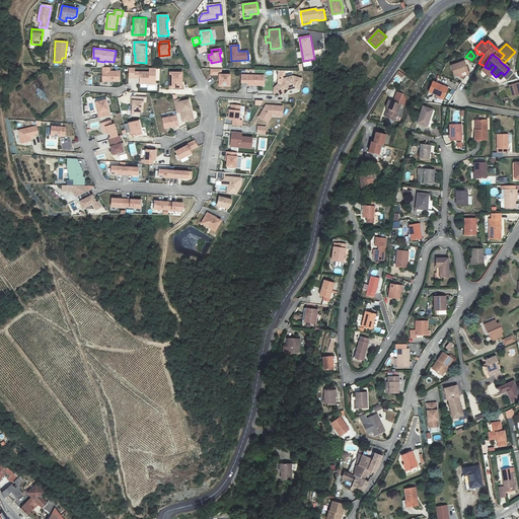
[(450,66),(453,76),(457,74),(466,71),(463,61),(450,66)]
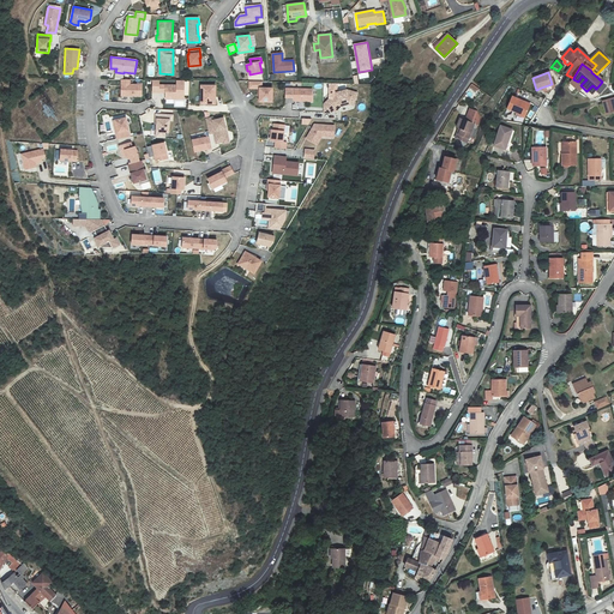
[(160,78),(152,78),(152,90),(166,90),(166,97),(184,97),(185,79),(176,79),(176,84),(160,84),(160,78)]
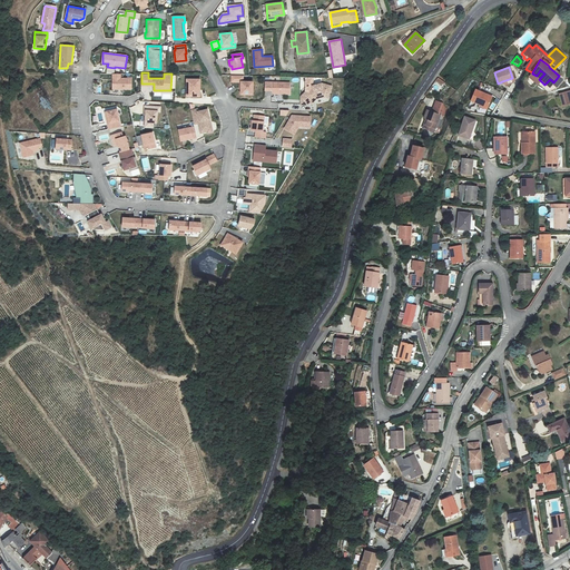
[(120,75),(112,75),(112,89),(131,89),(131,78),(120,79),(120,75)]
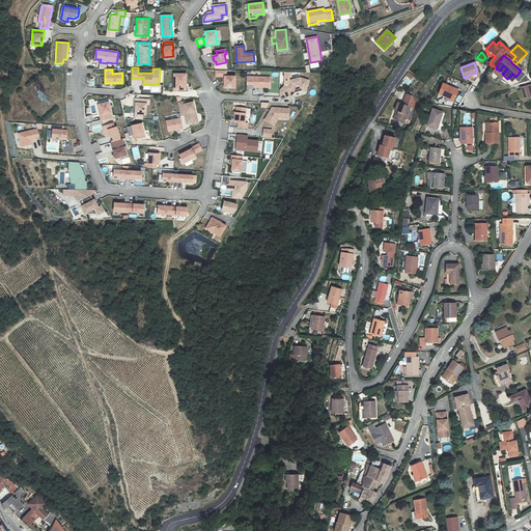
[(525,74),(521,71),(515,77),(520,80),(525,74)]
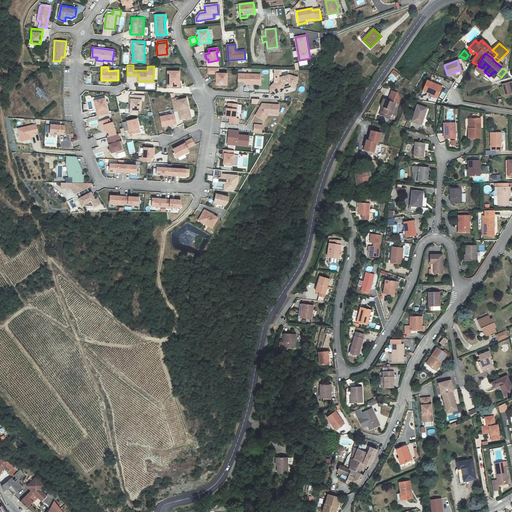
[(167,70),(167,84),(179,84),(179,70),(170,70),(167,70)]
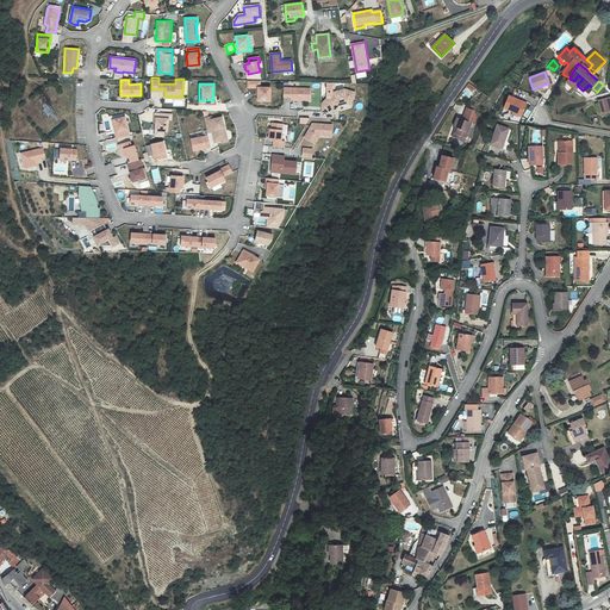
[(344,89),(335,92),(335,83),(327,83),(328,99),(322,104),(322,111),(329,112),(337,104),(347,100),(347,104),(352,104),(355,92),(344,89)]
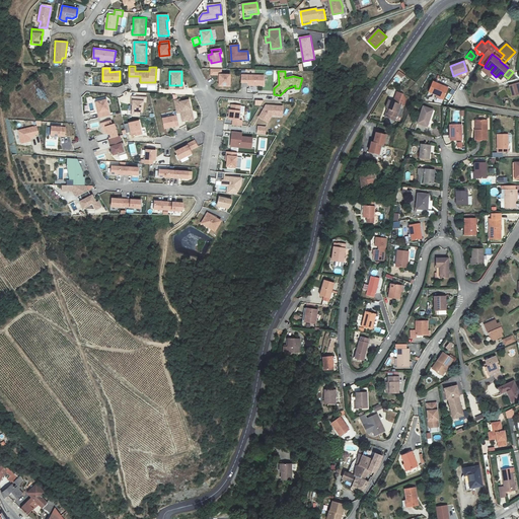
[(222,75),(219,75),(219,85),(230,85),(230,75),(222,75)]
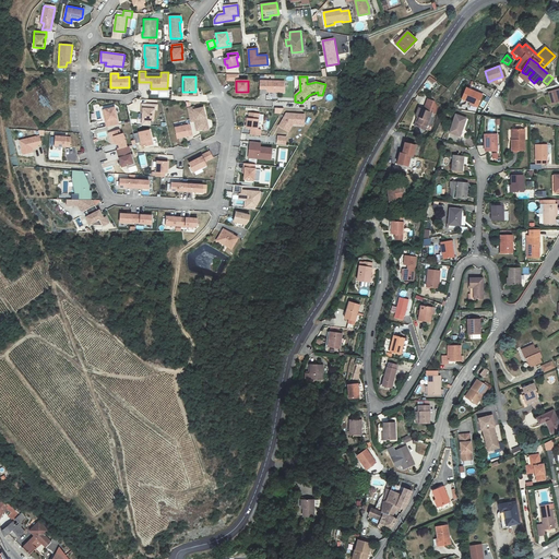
[(284,81),(260,81),(260,90),(269,90),(269,92),(284,92),(284,81)]
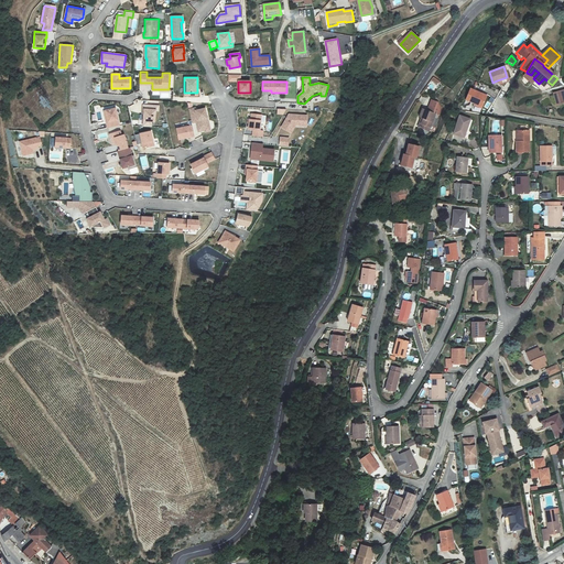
[(466,102),(474,106),(475,104),(485,107),(488,97),(470,90),(466,102)]
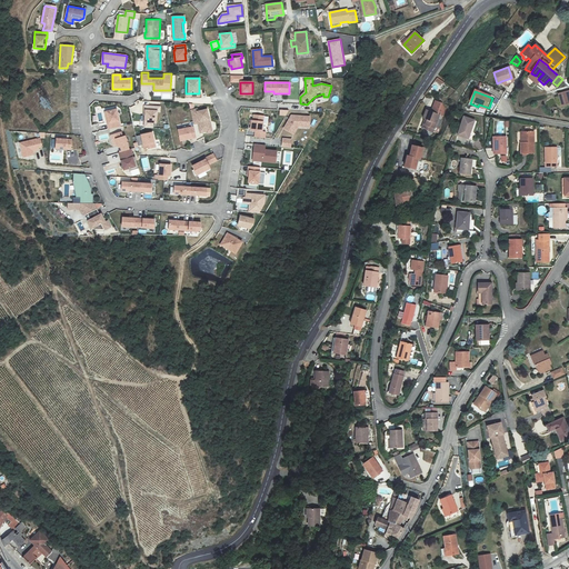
[(421,118),(423,119),(426,119),(423,130),(433,132),(433,130),(435,126),(440,127),(442,119),(437,118),(438,113),(439,113),(442,112),(443,108),(439,102),(432,100),(430,111),(425,110),(421,118)]
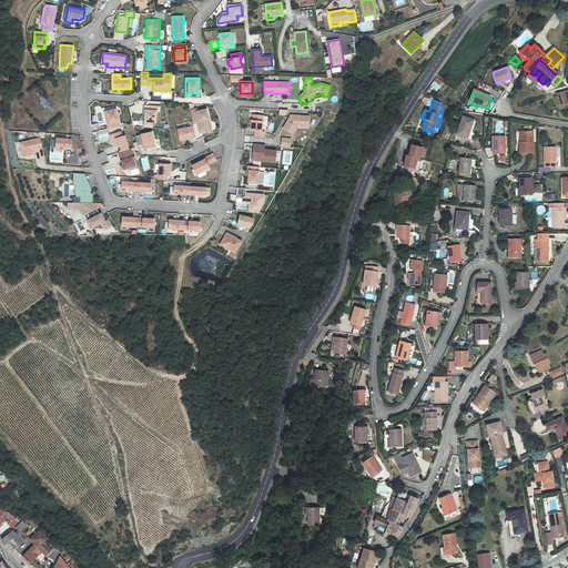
[(160,107),(144,104),(144,111),(145,111),(144,127),(152,128),(153,122),(155,122),(156,111),(160,112),(160,107)]
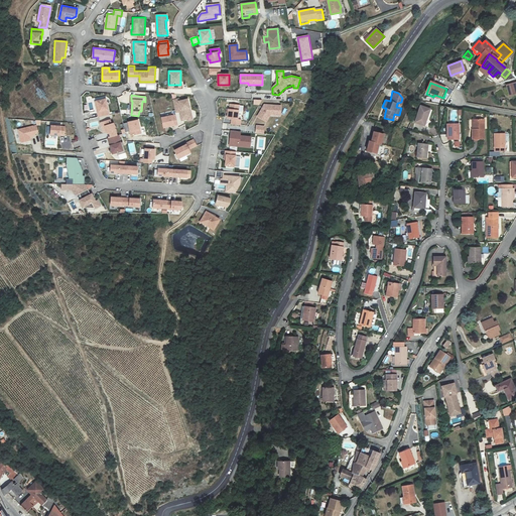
[(98,109),(99,114),(109,112),(106,97),(97,99),(99,109),(98,109)]
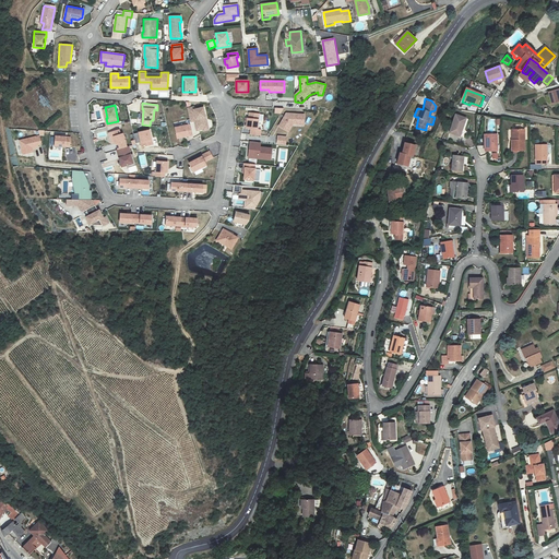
[(193,107),(188,108),(190,121),(194,120),(195,122),(197,122),(198,123),(195,126),(197,130),(203,129),(204,130),(209,129),(206,116),(205,116),(203,107),(194,109),(193,107)]
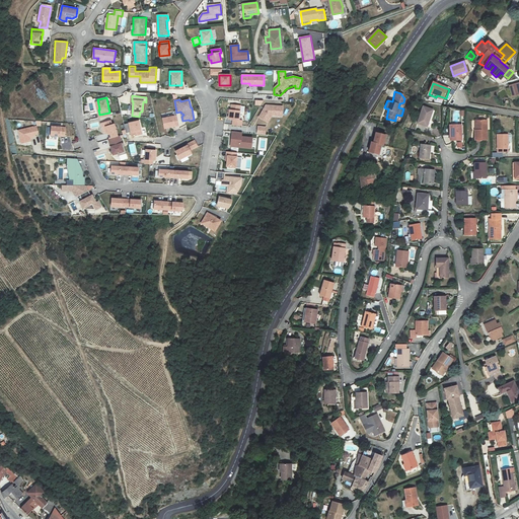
[(240,105),(230,104),(229,119),(233,120),(232,125),(242,126),(242,120),(239,120),(240,105)]
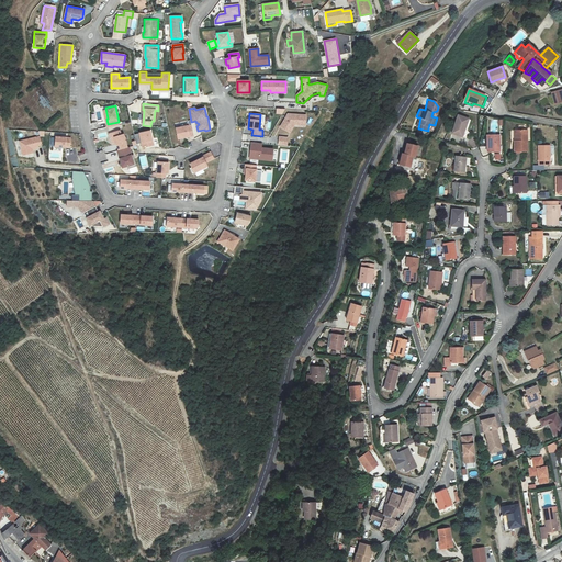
[(305,126),(305,115),(288,114),(280,126),(290,133),(294,126),(305,126)]
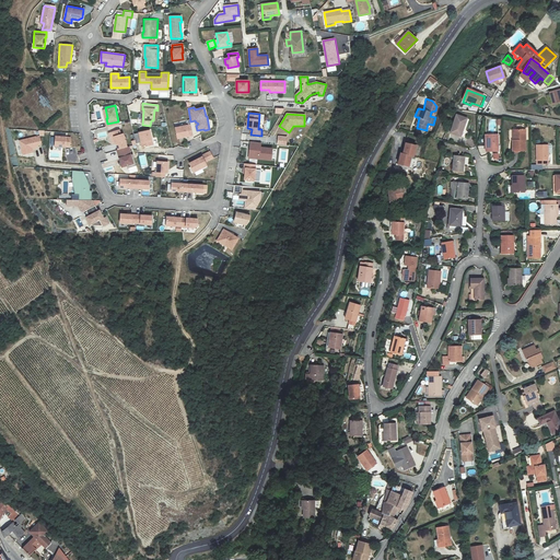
[(453,116),(448,133),(458,137),(464,118),(453,116)]
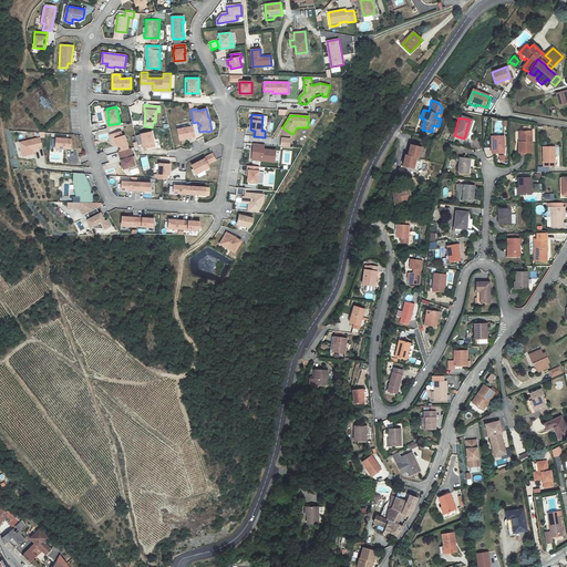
[(177,130),(179,136),(179,140),(188,138),(195,136),(193,126),(177,130)]
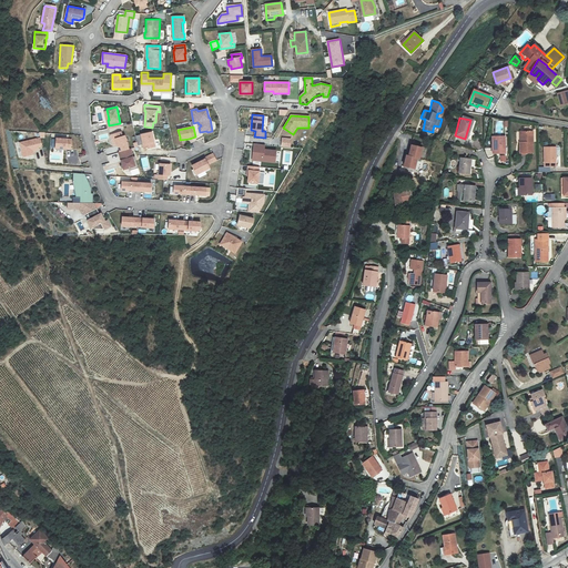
[(118,142),(119,149),(129,146),(124,133),(122,134),(120,129),(110,132),(112,137),(115,135),(118,142)]
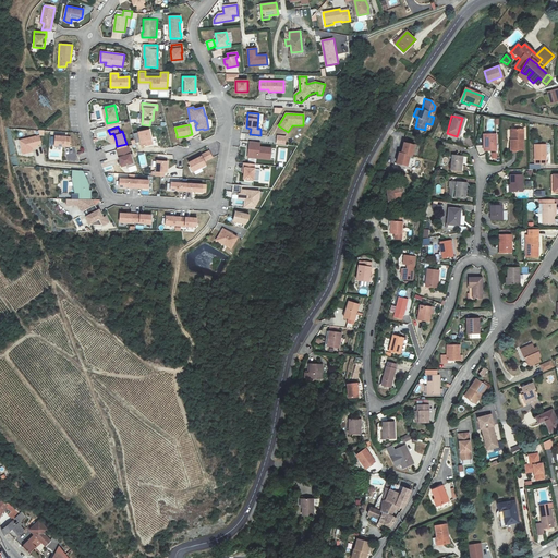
[(523,129),(512,129),(511,138),(510,138),(510,149),(523,149),(523,129)]
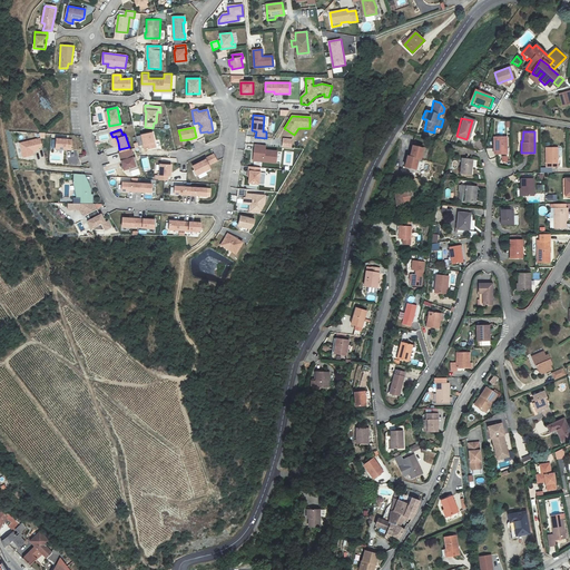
[(141,135),(145,150),(157,148),(154,133),(141,135)]
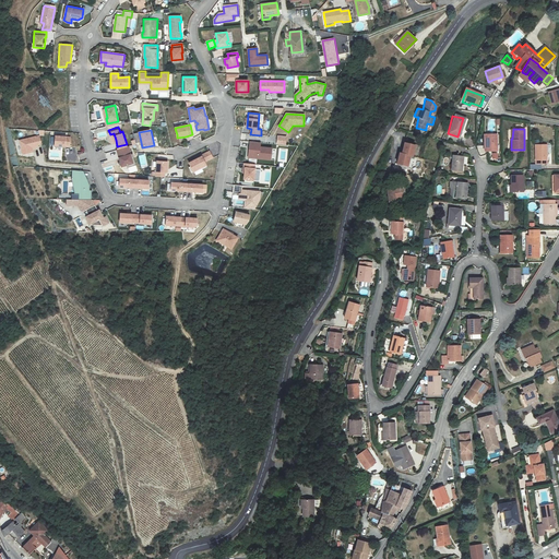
[(485,151),(496,151),(497,133),(485,133),(485,151)]
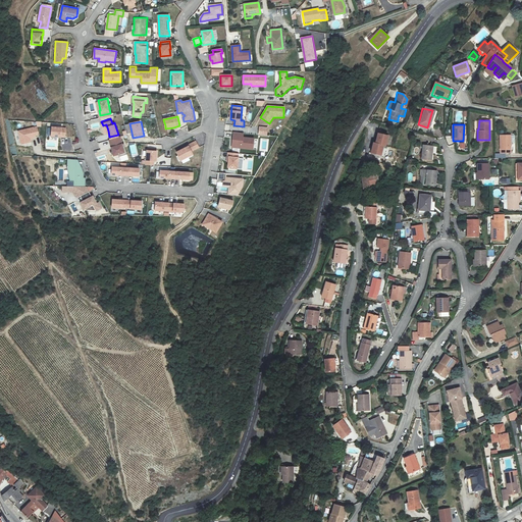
[(39,134),(37,126),(18,131),(21,144),(31,142),(30,138),(36,137),(35,135),(39,134)]
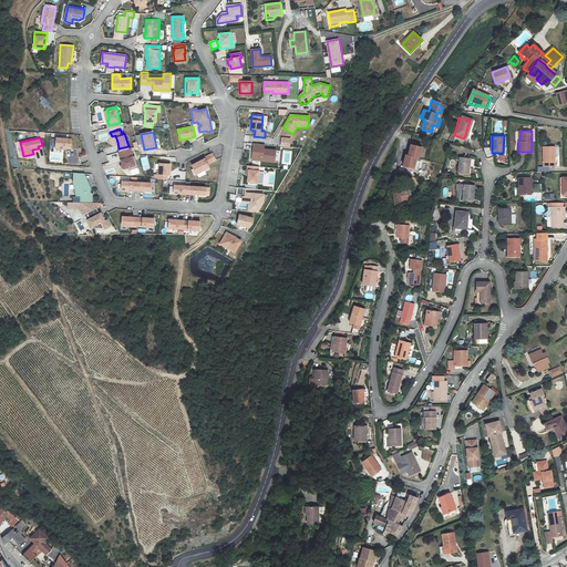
[(72,138),(57,137),(55,147),(71,148),(72,138)]
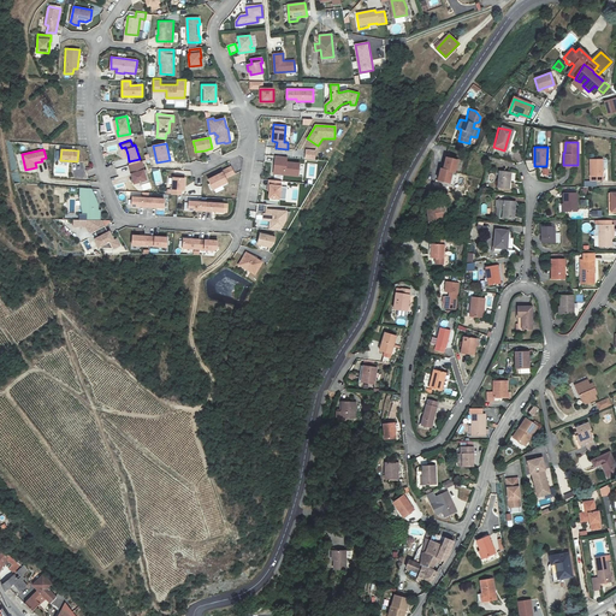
[(276,157),(274,173),(298,176),(300,164),(286,163),(288,158),(276,157)]
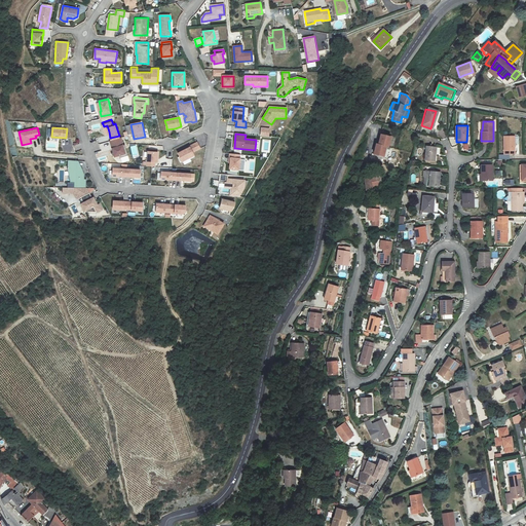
[(380,135),(377,145),(385,147),(387,147),(389,138),(380,135)]
